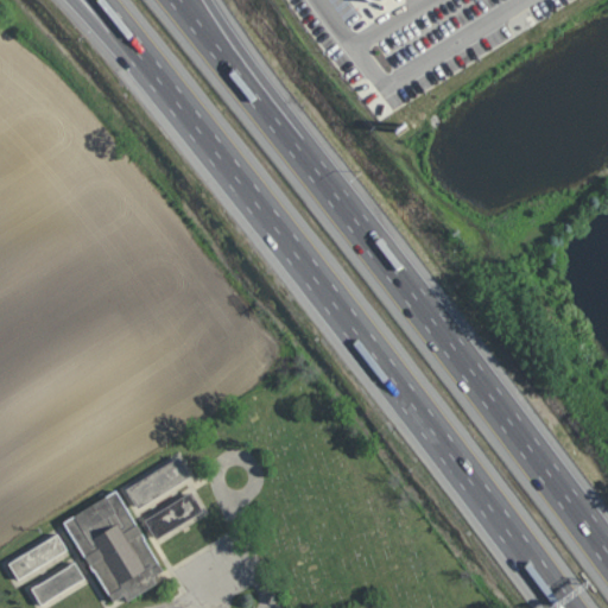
[(191,476),(178,457),(126,488),(138,508),(191,476)]
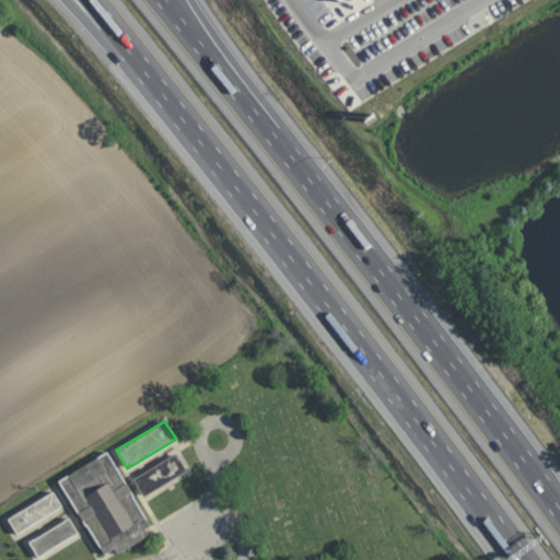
[(60,478),(102,555),(114,549),(117,553),(146,538),(142,532),(149,527),(109,452),(60,478)]
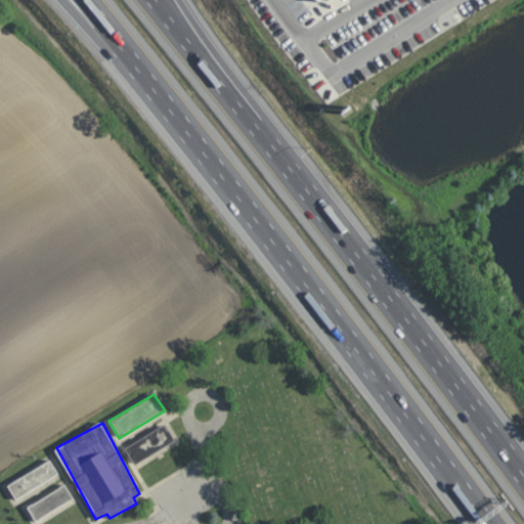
[(125,445),(133,463),(175,443),(167,426),(125,445)]
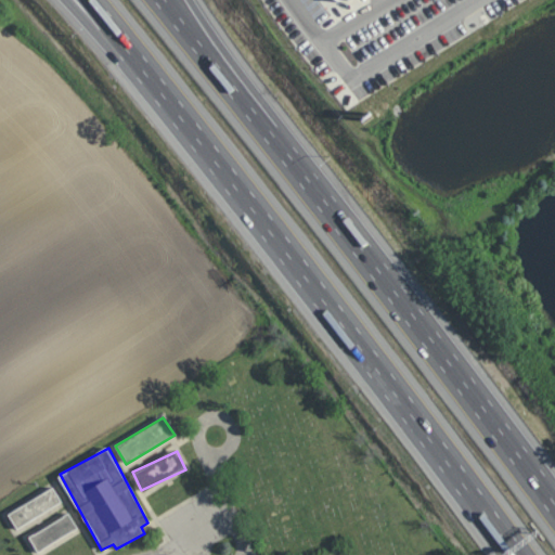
[(8,514),(17,529),(62,502),(53,487),(8,514)]
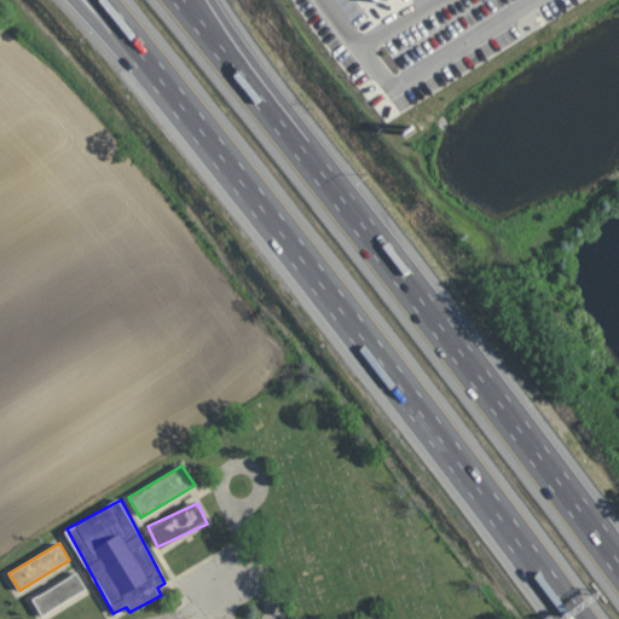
[(87,593),(80,576),(33,596),(40,613),(87,593)]
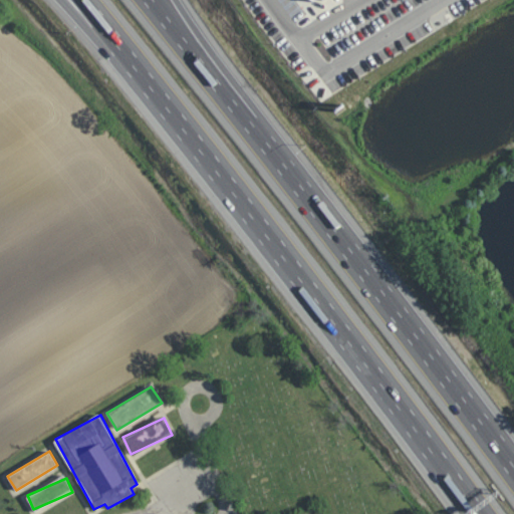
All buildings are outlined.
